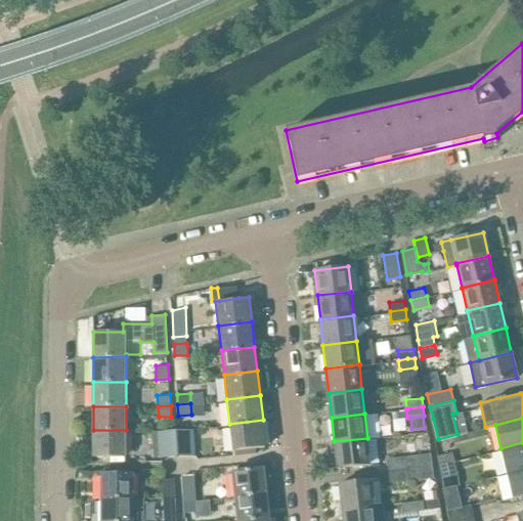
[(263,420),(229,424),(232,449),(266,446),(263,420)]
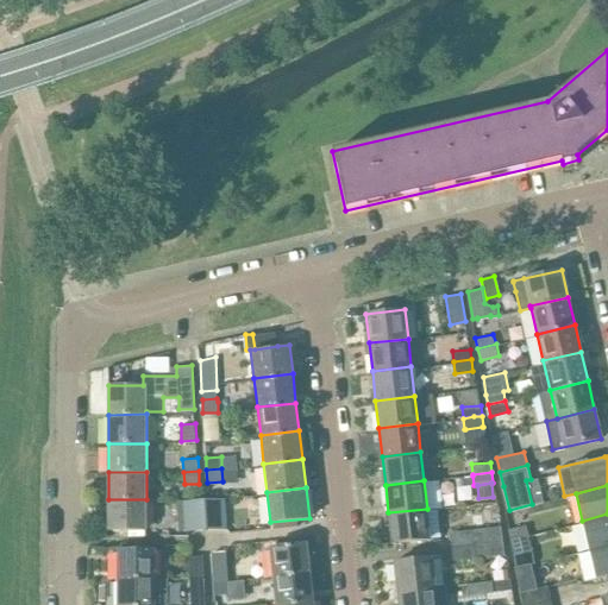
[(224,497),(205,498),(206,528),(226,527),(224,497)]
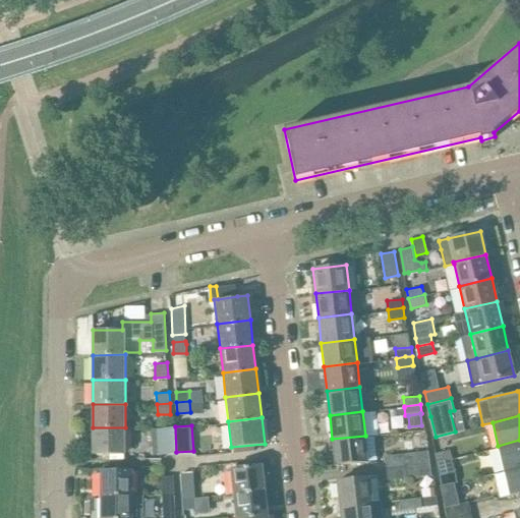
[(158,427),(151,428),(153,454),(159,453),(161,453),(176,452),(175,426),(172,426),(158,427)]
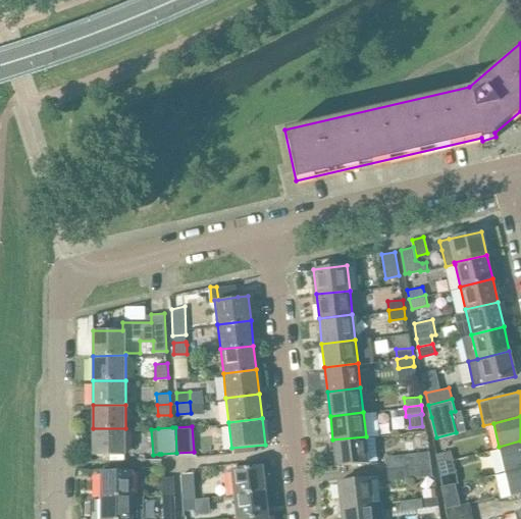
[(125,428),(93,428),(93,454),(125,454),(125,428)]
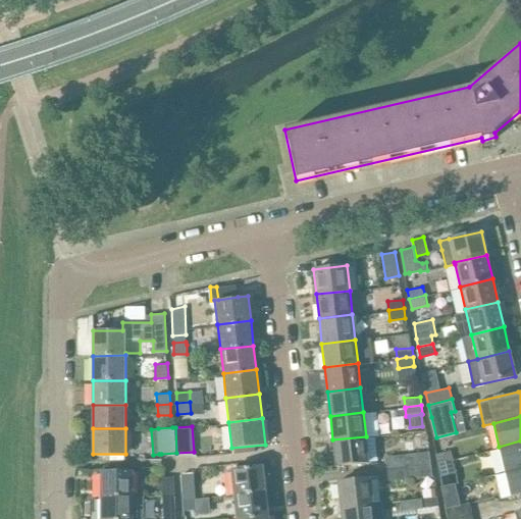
[(366,436),(332,439),(335,466),(369,462),(366,436)]
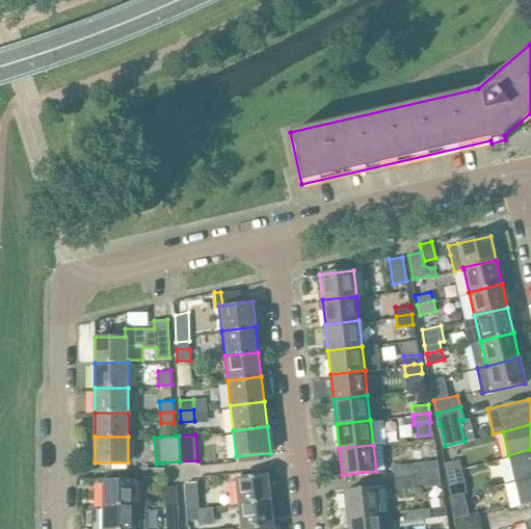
[(514,479),(530,475),(530,449),(508,455),(514,479)]
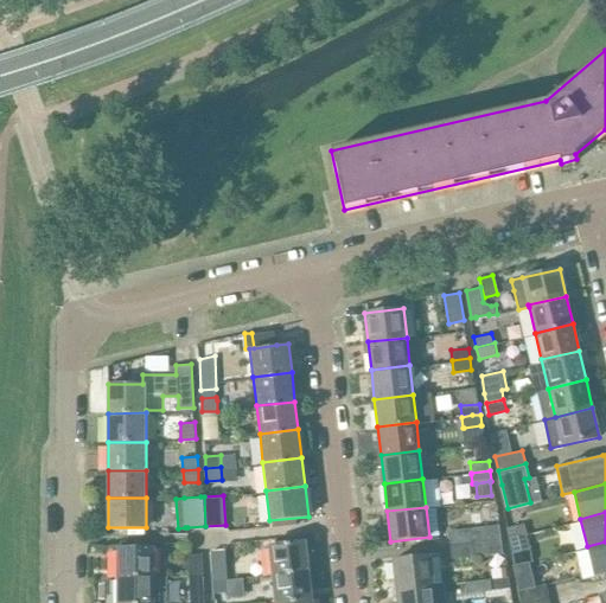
[(509,536),(527,532),(524,523),(506,526),(509,536)]
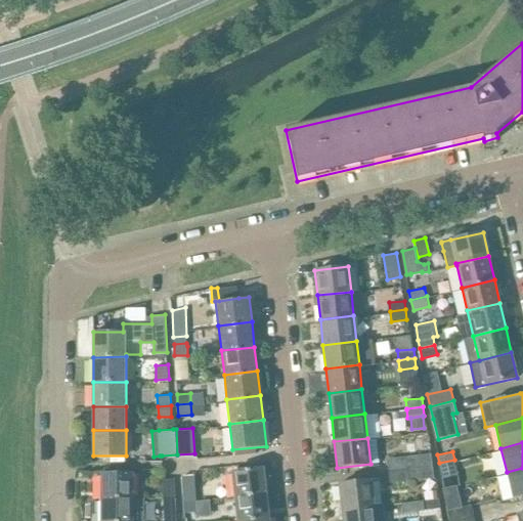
[(407,468),(433,465),(431,452),(406,454),(407,468)]
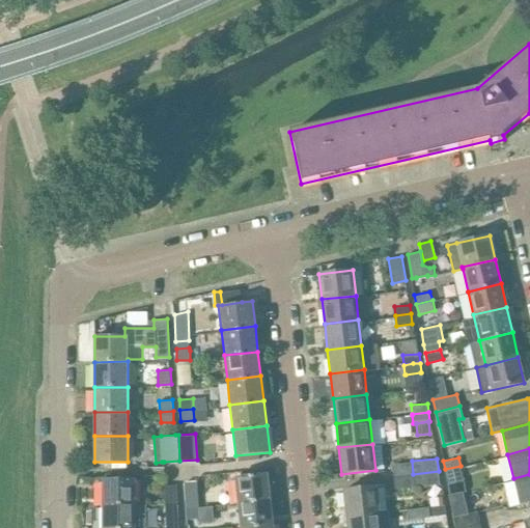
[(461,466),(445,469),(448,479),(463,476),(461,466)]
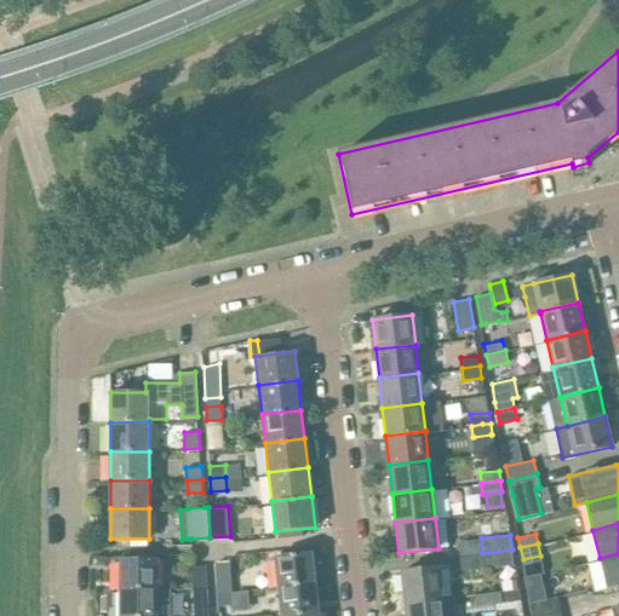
[(513,550),(482,553),(485,568),(514,564),(513,550)]
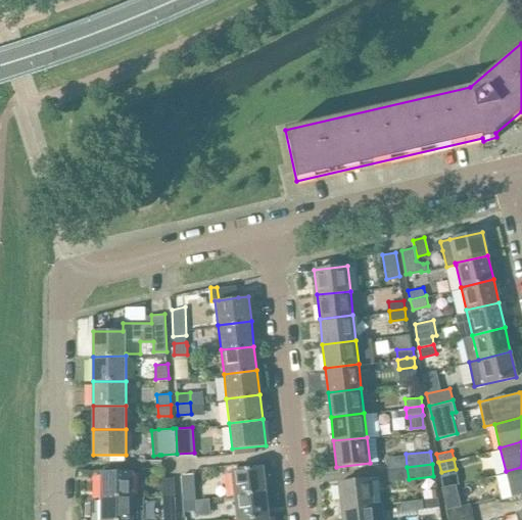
[(234,494),(266,490),(263,466),(231,469),(234,494)]
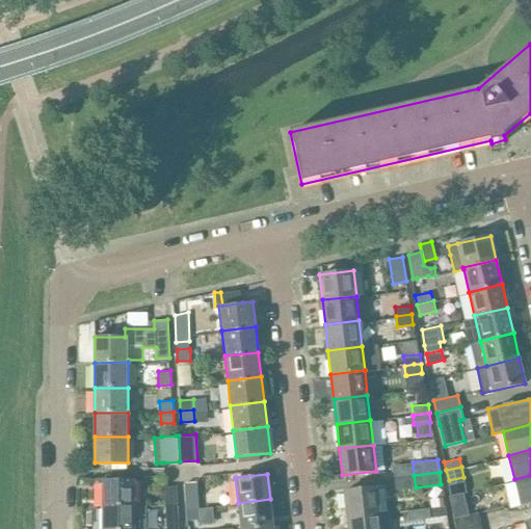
[(530,475),(514,479),(521,505),(530,502),(530,475)]
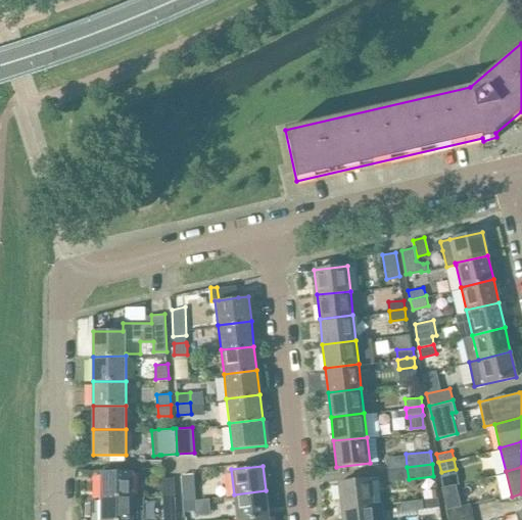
[(101,497),(134,497),(134,471),(101,471),(101,497)]
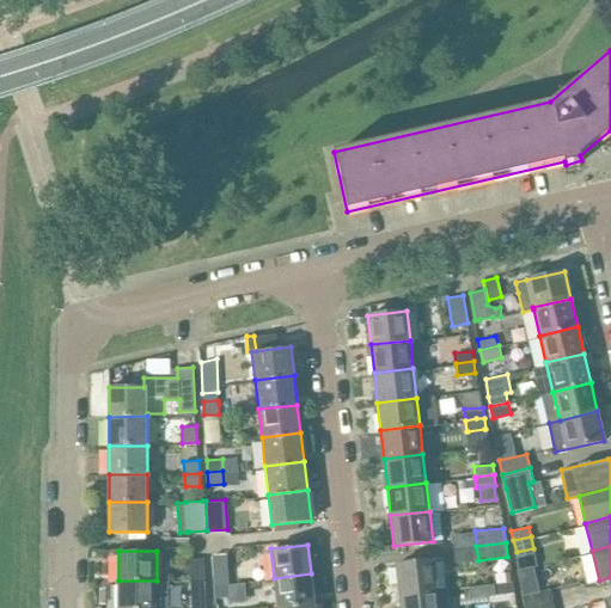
[(214,584),(230,584),(227,553),(213,554),(214,584)]
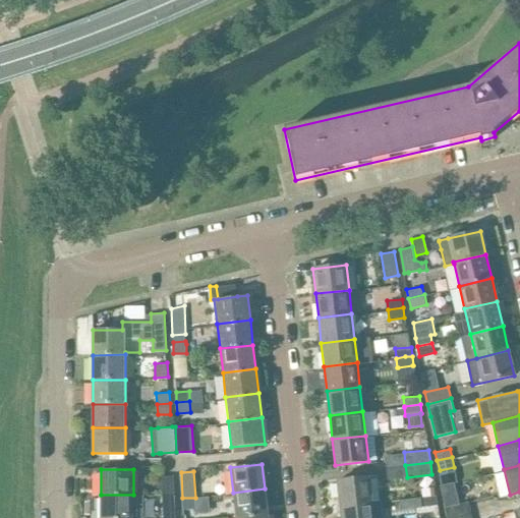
[(163,474),(161,474),(163,495),(175,494),(174,474),(166,474),(163,474)]
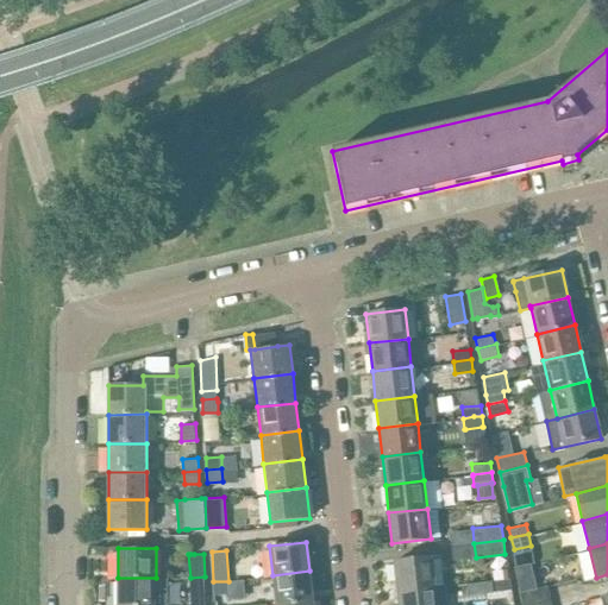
[(397,591),(437,586),(433,558),(394,561),(397,591)]
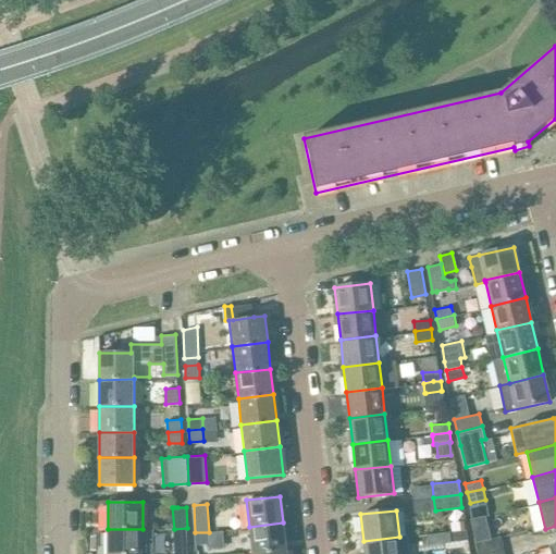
[(486,516),(471,519),(473,527),(489,524),(486,516)]
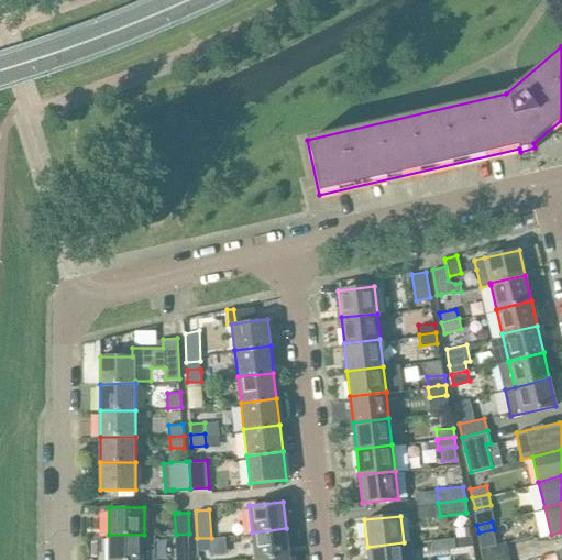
[(254,559),(289,555),(286,528),(252,533),(254,559)]
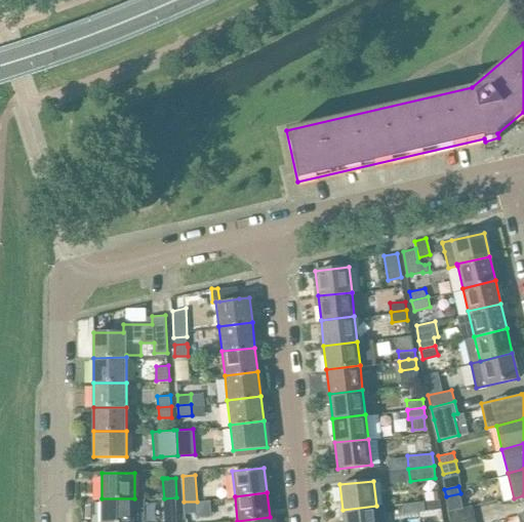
[(176,497),(164,498),(164,510),(177,509),(176,498),(176,497)]
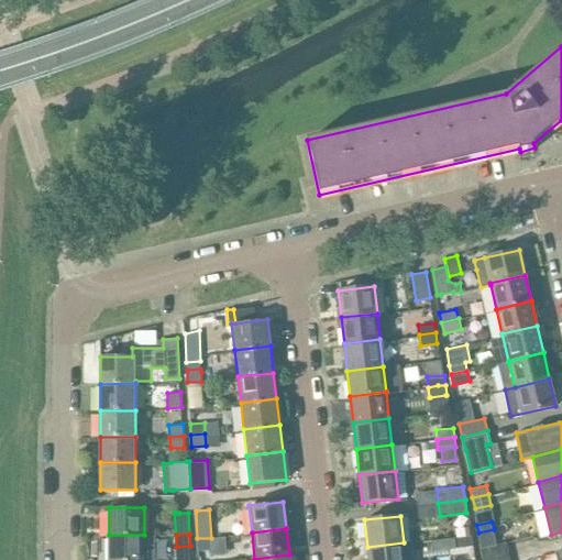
[(144,535),(109,535),(109,559),(155,559),(156,535),(144,535)]
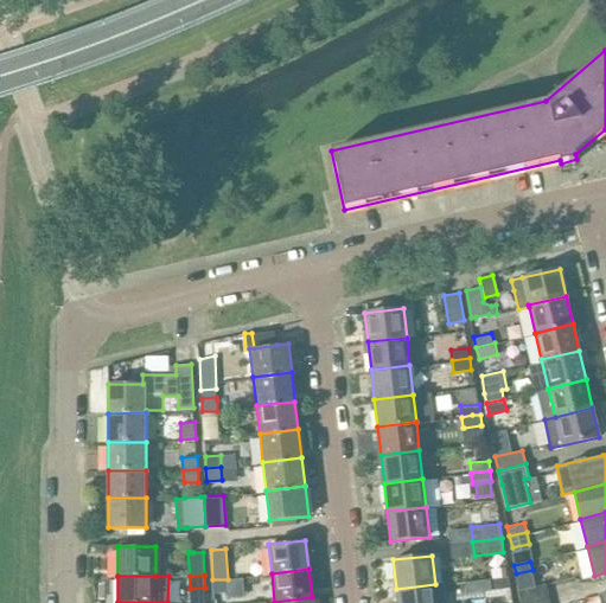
[(509,577),(491,579),(492,589),(510,587),(509,577)]
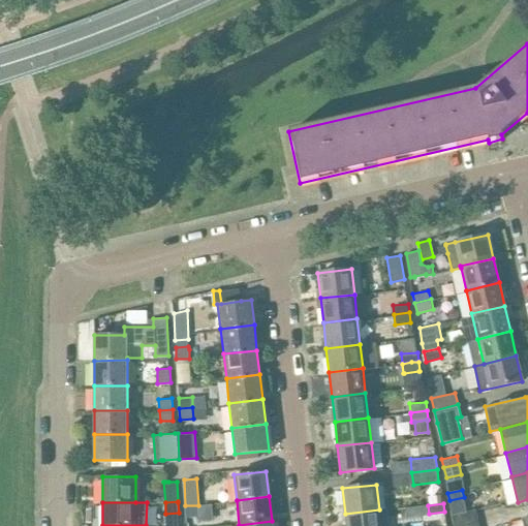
[(198,505),(185,505),(186,517),(198,516),(198,505)]
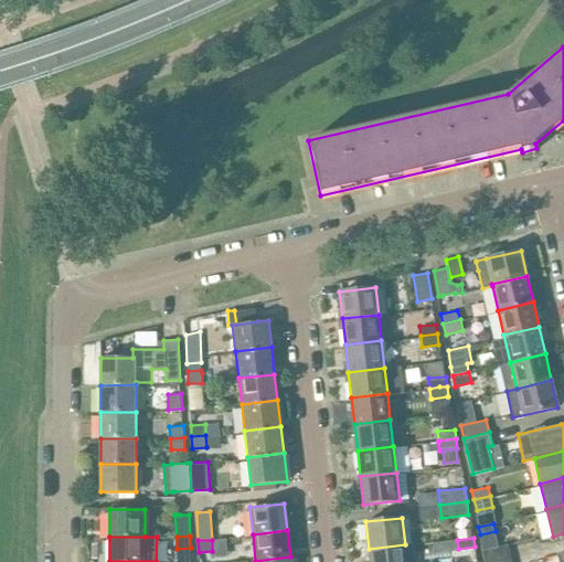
[(509,542),(499,544),(483,549),(487,561),(512,555),(509,542)]
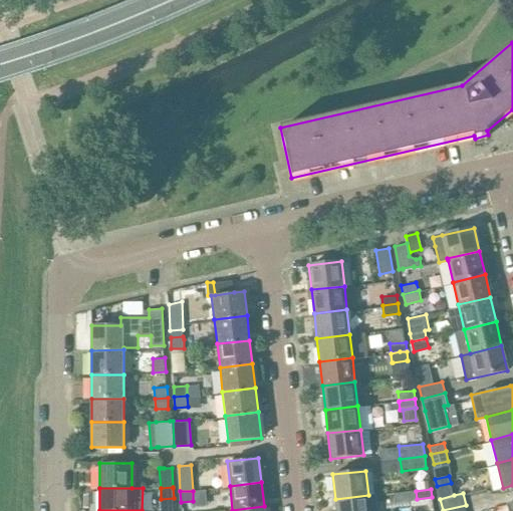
[(336,510),(369,510),(368,495),(335,499),(336,510)]
